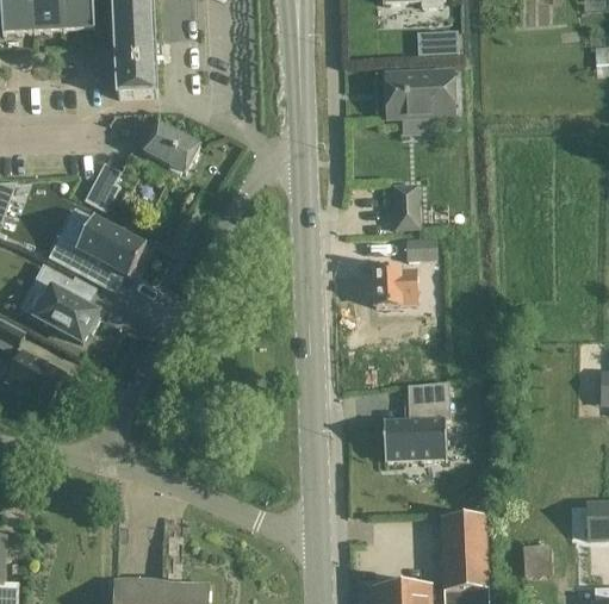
[(92,0),(61,1),(62,27),(94,25),(92,0)]
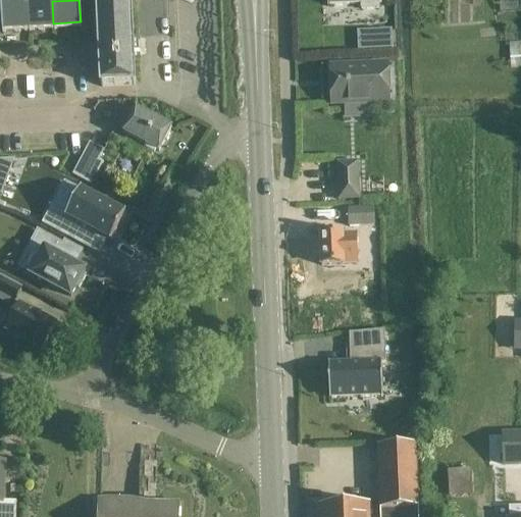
[(95,0),(99,82),(129,81),(124,0),(95,0)]
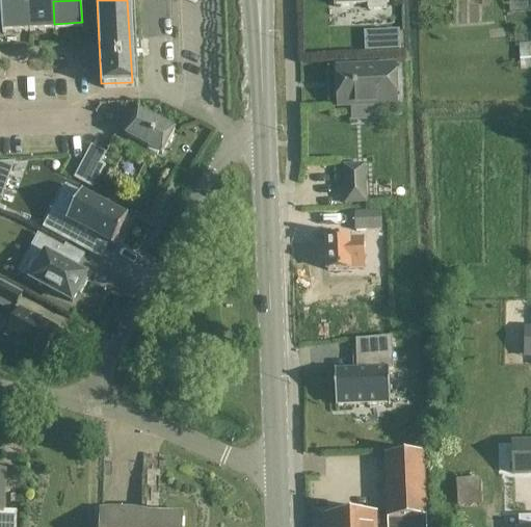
[(53,1),(27,2),(28,25),(54,24),(53,1)]
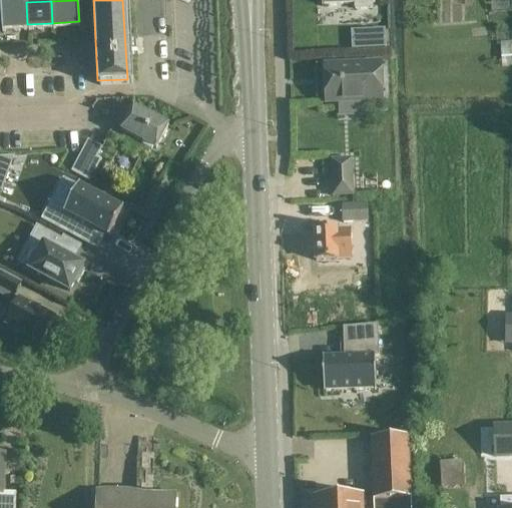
[(26,2),(0,4),(1,25),(27,24),(26,2)]
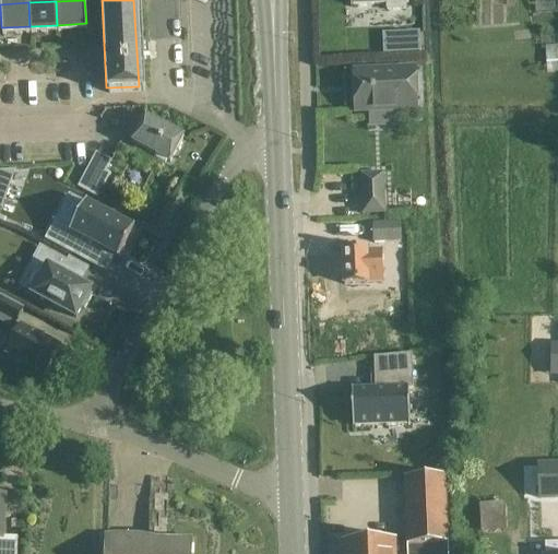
[(424,46),(423,25),(383,26),(383,46),(424,46)]
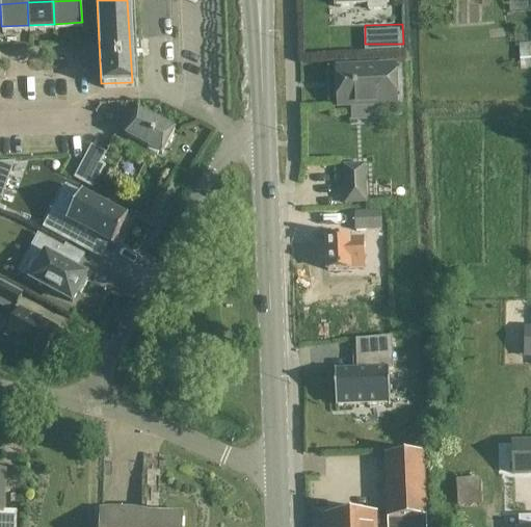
[(530,37),(516,38),(519,64),(530,63),(530,37)]
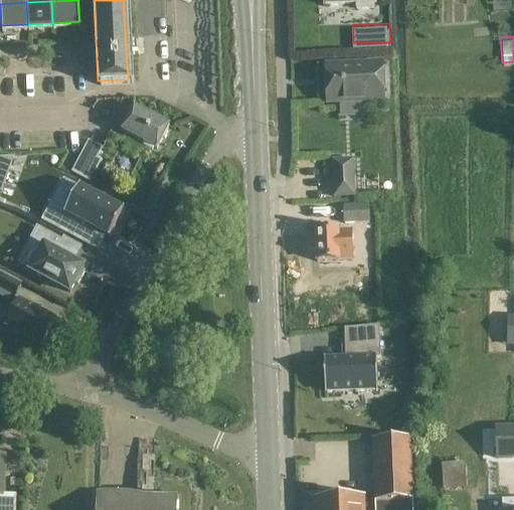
[(381,101),(381,97),(384,97),(382,60),(326,62),(328,99),(366,98),(367,102),(381,101)]
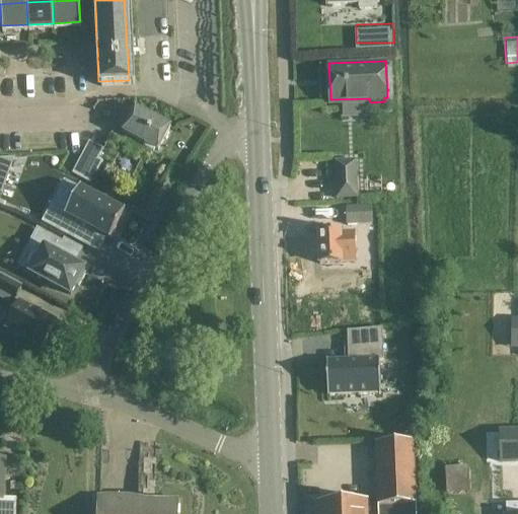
[(169,122),(134,102),(122,127),(156,145),(169,122)]
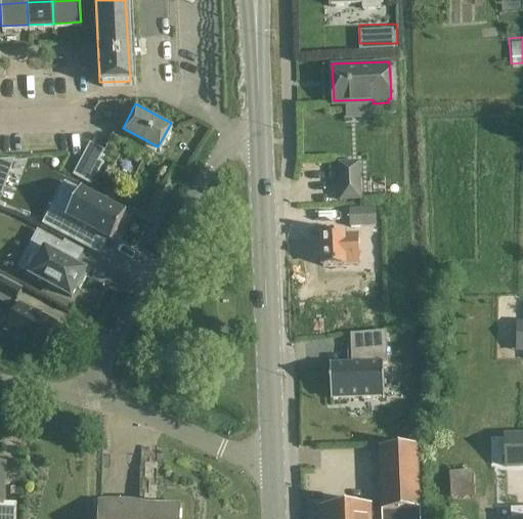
[(103,147),(89,139),(72,171),(89,180),(90,180),(102,159),(98,157),(103,147)]
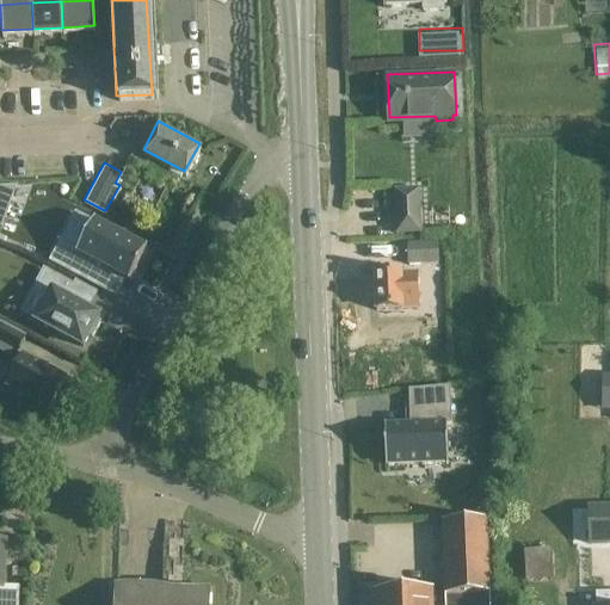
[(419,228),(417,183),(393,184),(395,229),(419,228)]
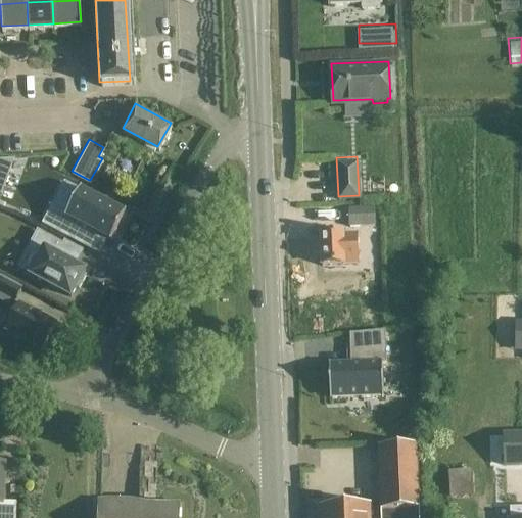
[(79,222),(108,238),(124,210),(61,176),(38,219),(70,237),(79,222)]
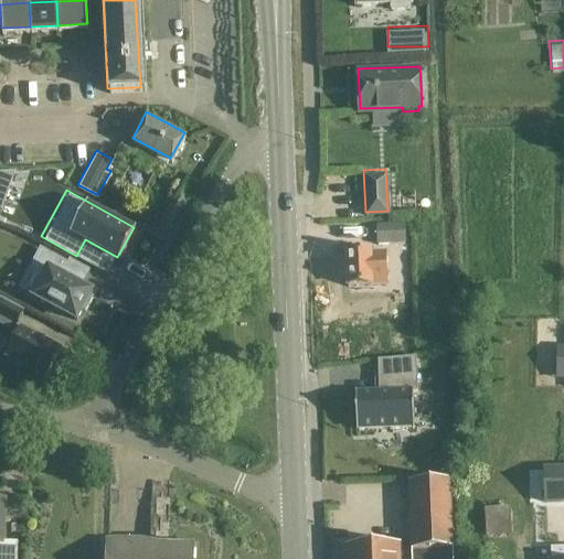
[(404,237),(403,219),(376,221),(378,238),(404,237)]
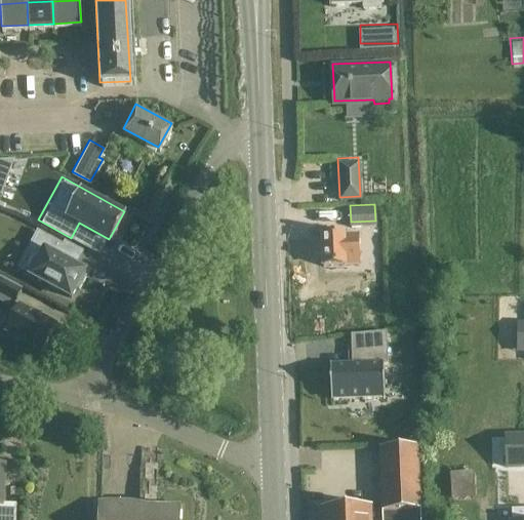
[(63,242),(37,228),(27,246),(40,253),(30,272),(70,294),(76,284),(78,285),(85,273),(82,271),(84,269),(56,253),(63,242)]
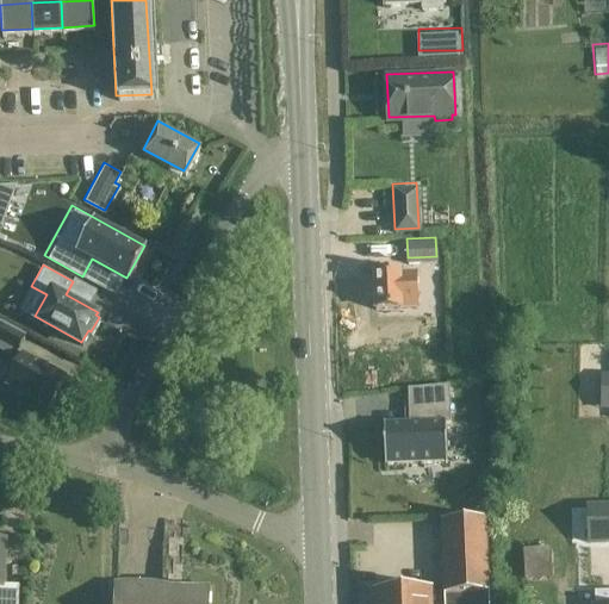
[(410,271),(370,272),(371,307),(412,306),(410,271)]
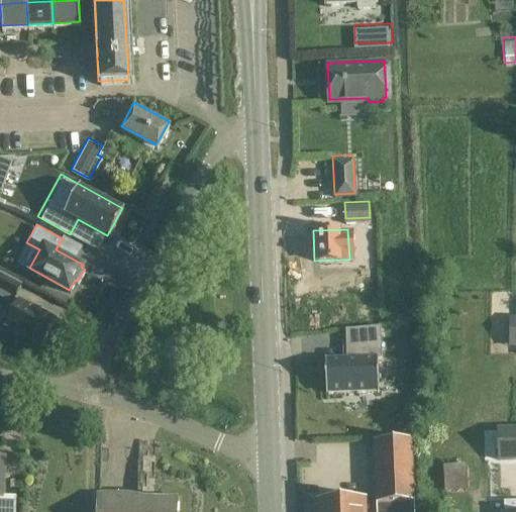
[(0,270),(0,289),(12,296),(21,281),(0,270)]
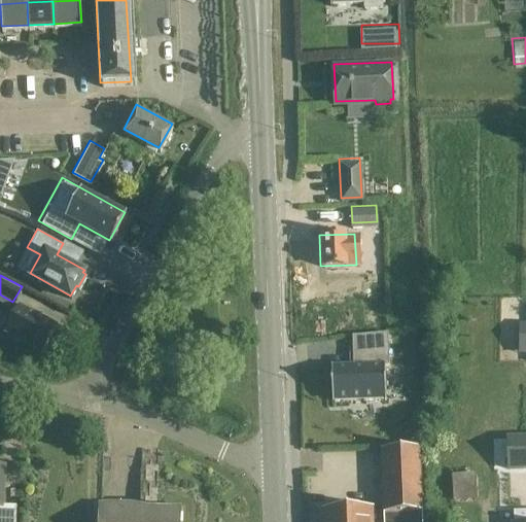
[(19,304),(5,329),(41,349),(55,323),(19,304)]
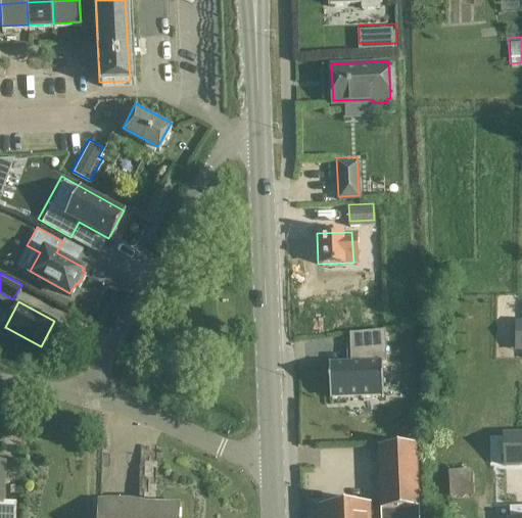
[(384,326),(348,329),(350,358),(328,359),(329,393),(382,391),(381,359),(385,359),(384,326)]
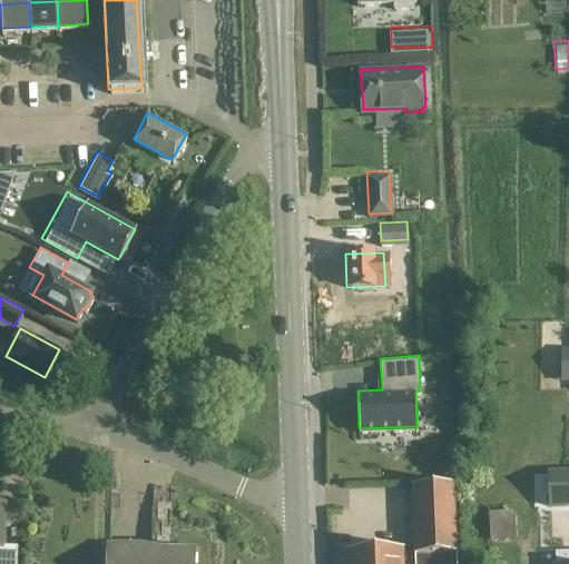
[(549,487),(549,504),(568,503),(568,470),(563,470),(563,486),(549,487)]
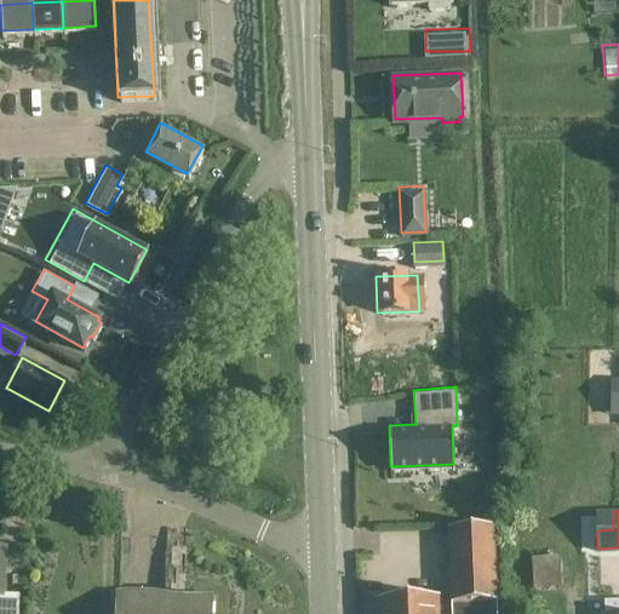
[(496,613),(494,534),(448,537),(451,613),(496,613)]
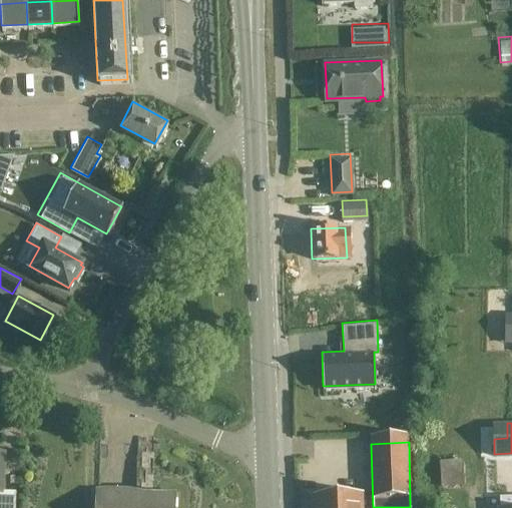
[(0,507),(15,507),(16,489),(3,488),(4,450),(0,450),(0,507)]
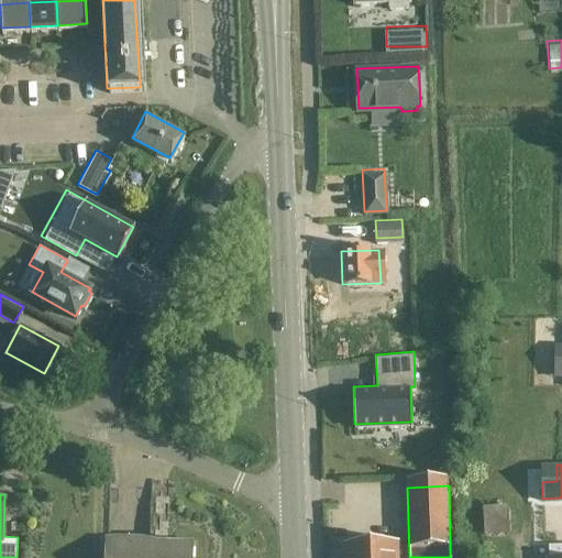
[(189,557),(190,537),(105,535),(103,557),(189,557)]
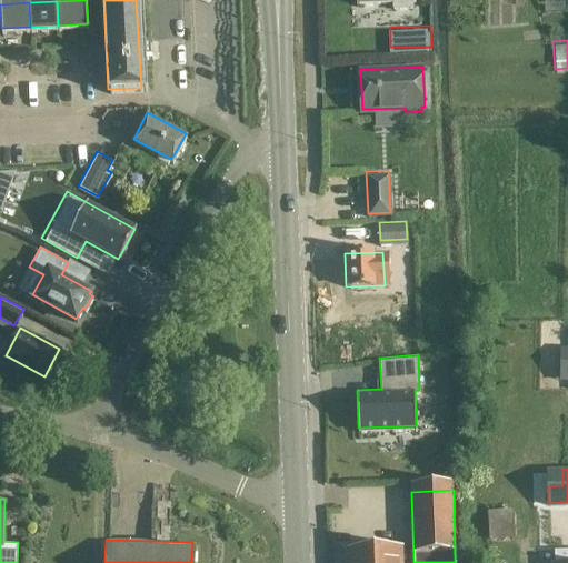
[(402,562),(402,541),(344,543),(345,562),(402,562)]
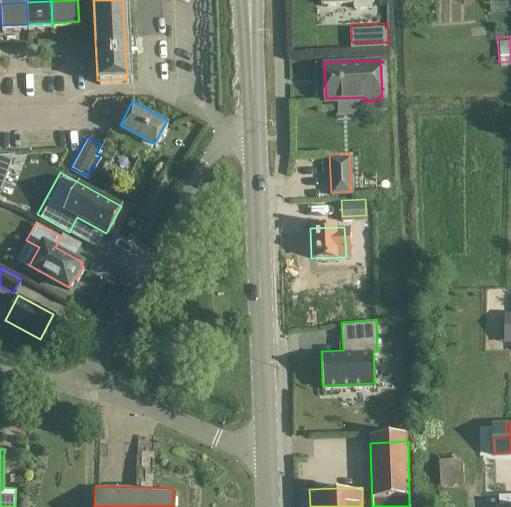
[(497,504),(496,506),(510,506),(510,492),(497,493),(498,504),(497,504)]
